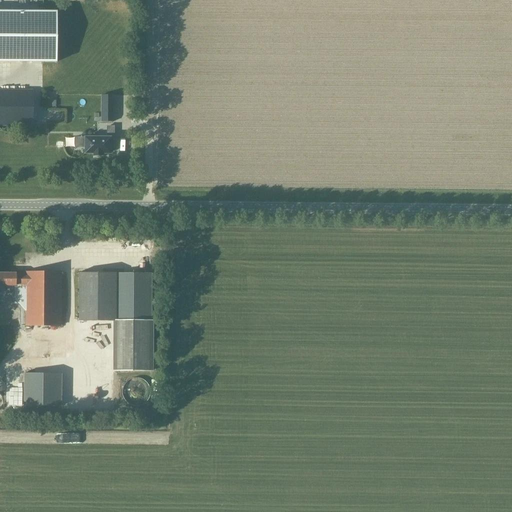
[(0,11),(0,61),(56,62),(56,11),(0,11)]
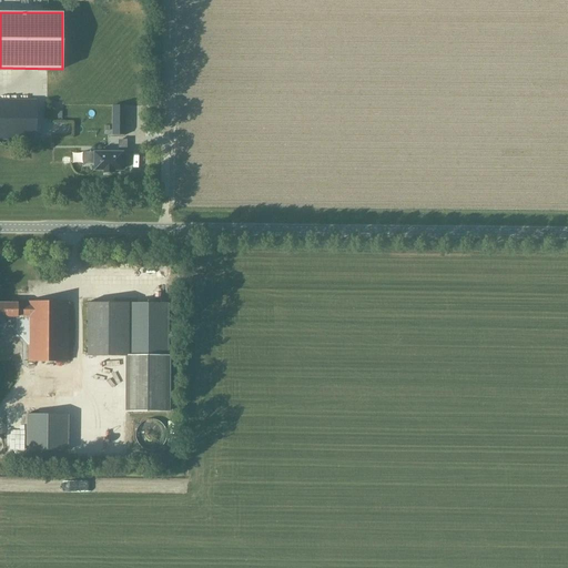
[(0,99),(0,139),(36,140),(36,100),(0,99)]
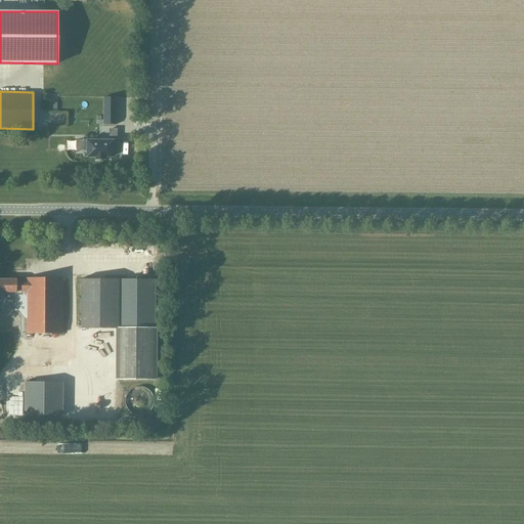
[(84,141),(84,150),(87,150),(87,157),(95,157),(95,160),(103,160),(103,157),(112,157),(112,150),(115,150),(115,142),(116,142),(116,130),(110,130),(110,141),(84,141)]
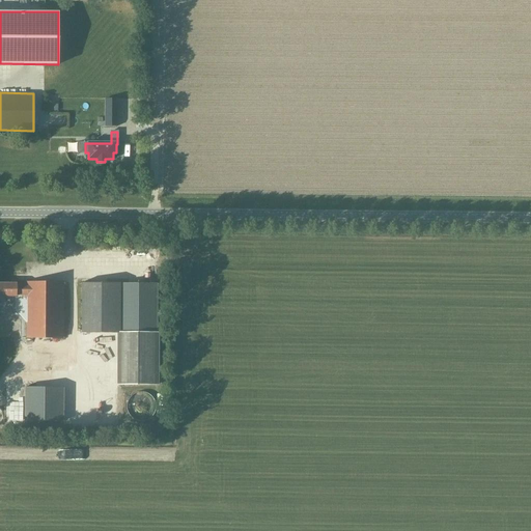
[(0,282),(0,296),(12,297),(12,310),(26,322),(26,337),(62,338),(63,282),(26,282),(26,285),(16,285),(16,283),(0,282)]
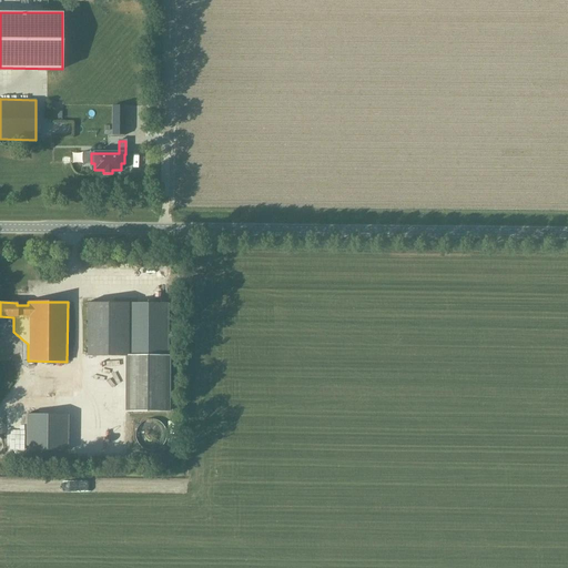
[(87,302),(87,356),(127,356),(127,412),(166,412),(168,355),(166,355),(168,303),(128,303),(87,302)]
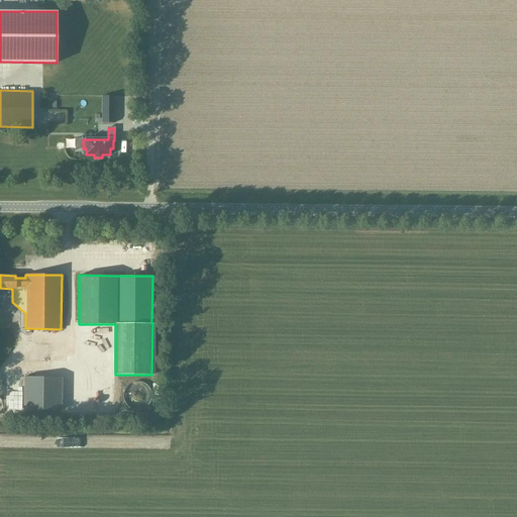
[(24,377),(23,410),(61,410),(61,377),(24,377)]
